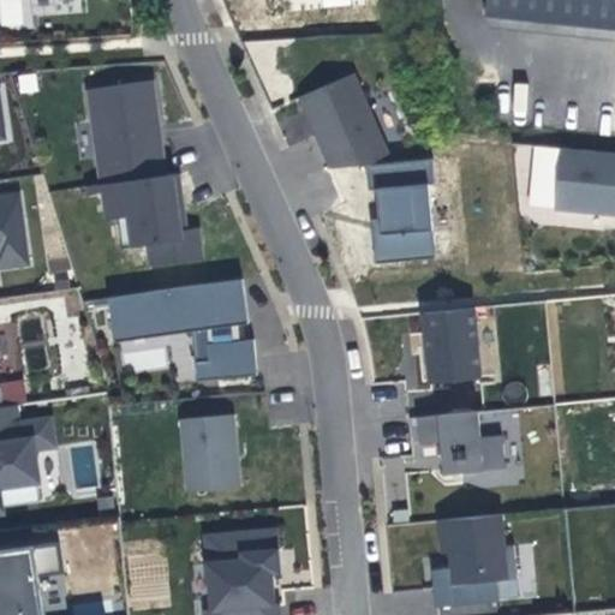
[(0,0),(0,28),(25,27),(24,0),(0,0)]
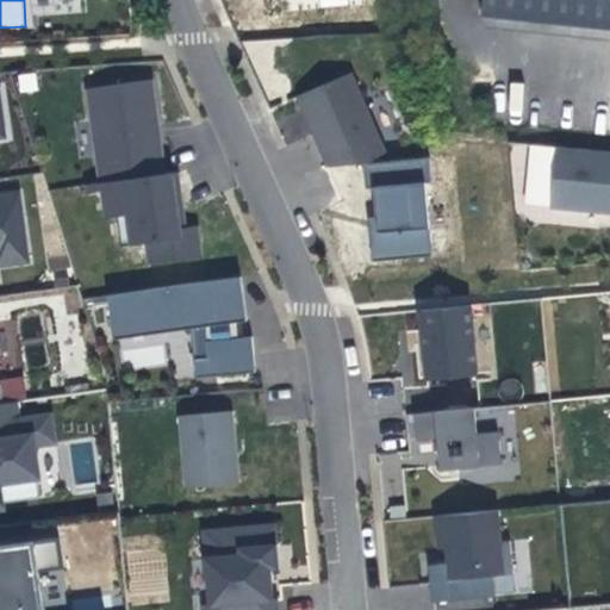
[(318,0),(319,11),(349,7),(348,0),(318,0)]
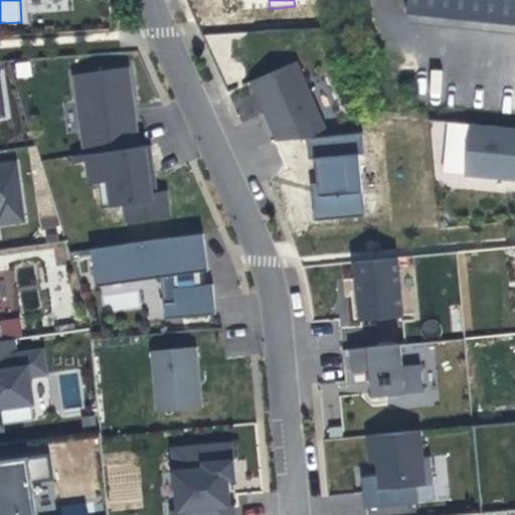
[(514,0),(406,0),(405,10),(514,20),(514,0)]
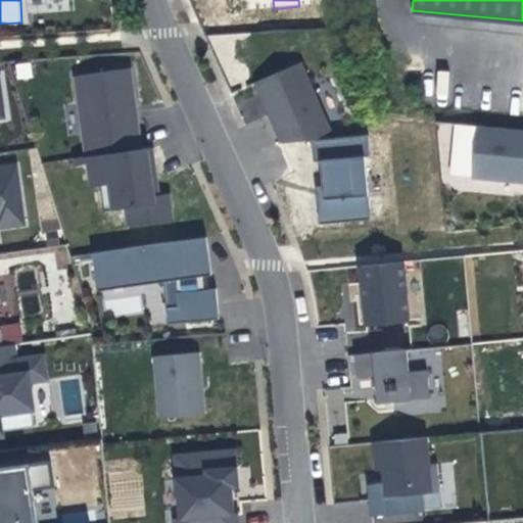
[(305,63),(259,82),(265,93),(269,101),(265,104),(282,142),(332,137),(305,63)]
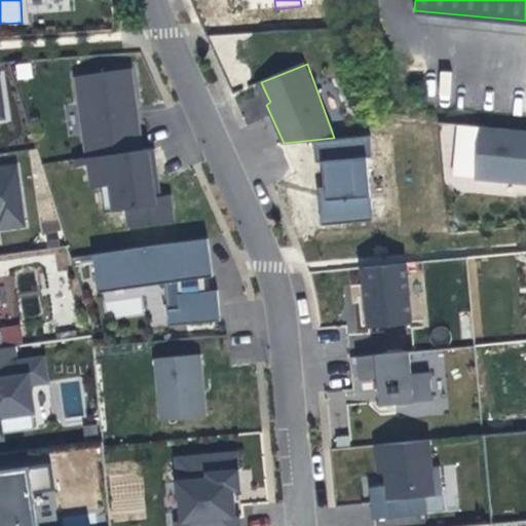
[(129,70),(78,77),(88,156),(141,149),(135,104),(129,70)]
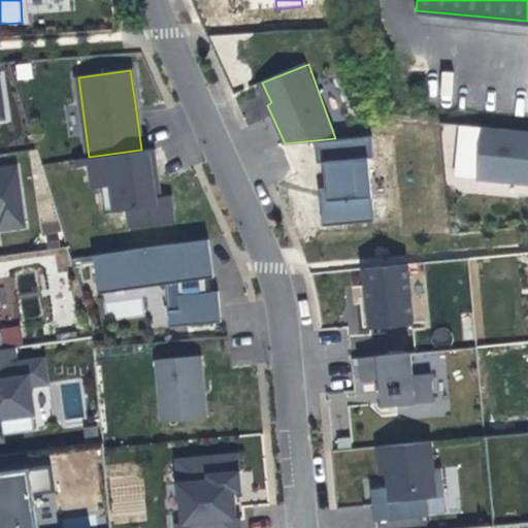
[(527,133),(481,129),(479,176),(527,184),(527,133)]
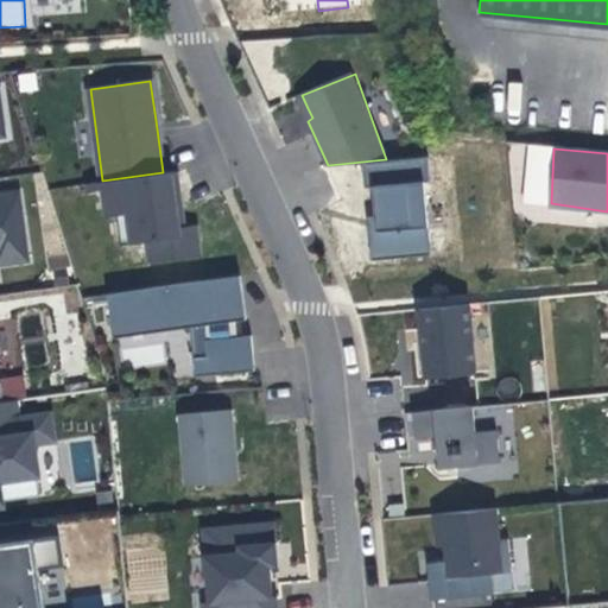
[(430,158),(362,164),(365,187),(375,185),(377,198),(379,220),(369,221),(372,230),(373,259),(432,253),(426,182),(432,182),(430,158)]
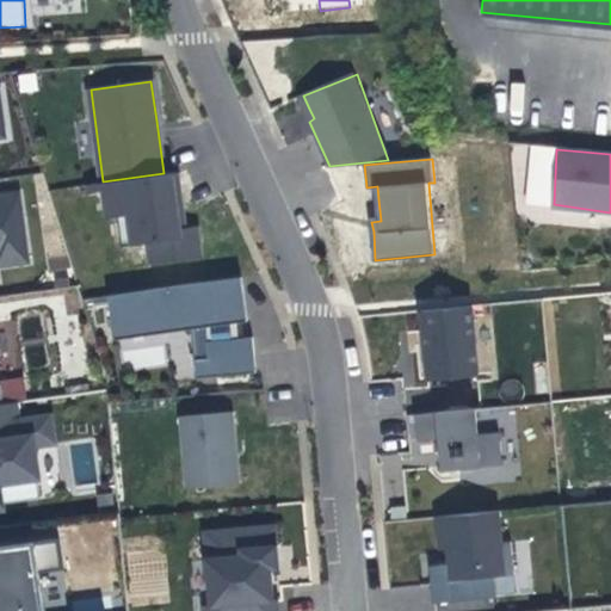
[(177,172),(87,185),(88,193),(103,191),(107,217),(118,216),(123,246),(148,242),(152,261),(199,254),(196,229),(185,230),(184,218),(181,207),(177,172)]
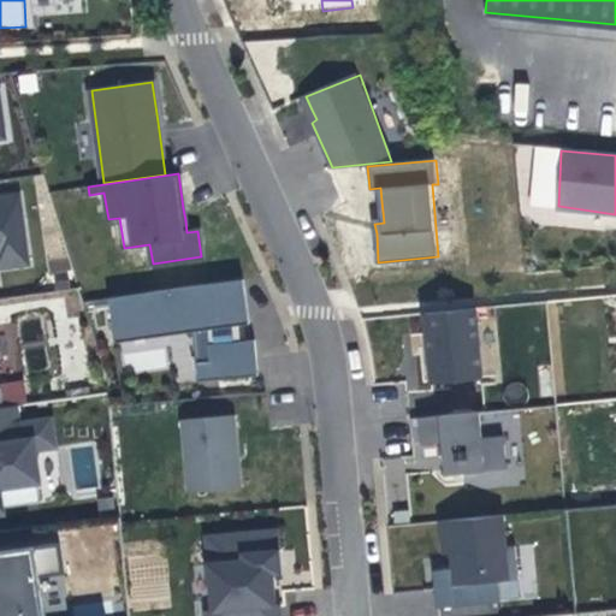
[(18,194),(0,196),(0,265),(29,261),(18,194)]
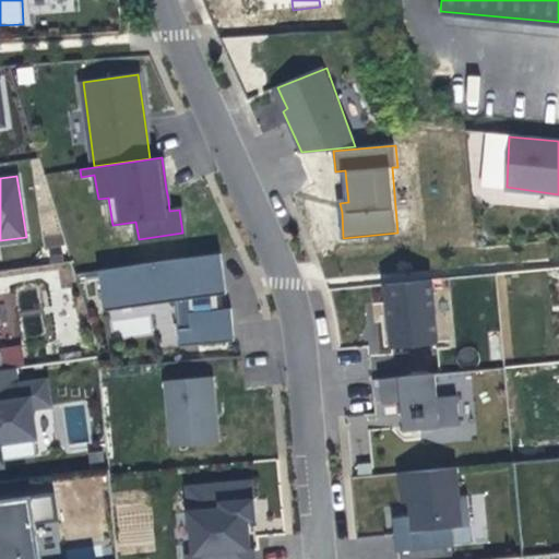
[(221,252),(102,271),(106,310),(176,300),(180,344),(235,341),(230,308),(191,311),(189,299),(226,294),(224,281),(221,252)]
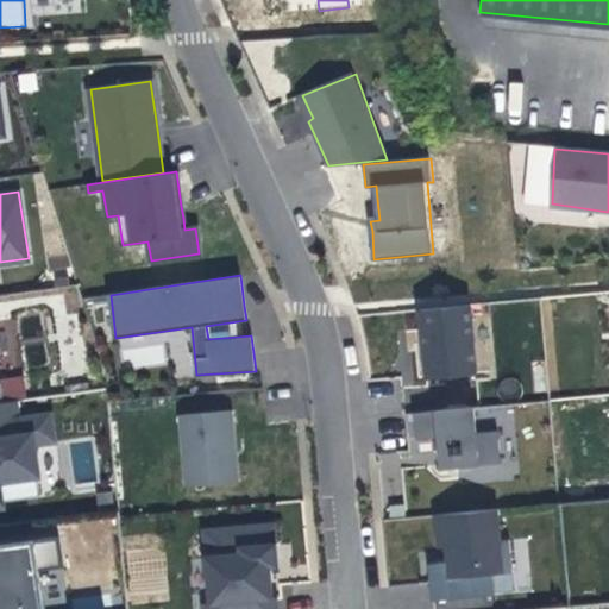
[(470,305),(422,308),(425,337),(428,376),(450,374),(477,371),(476,365),(470,305)]
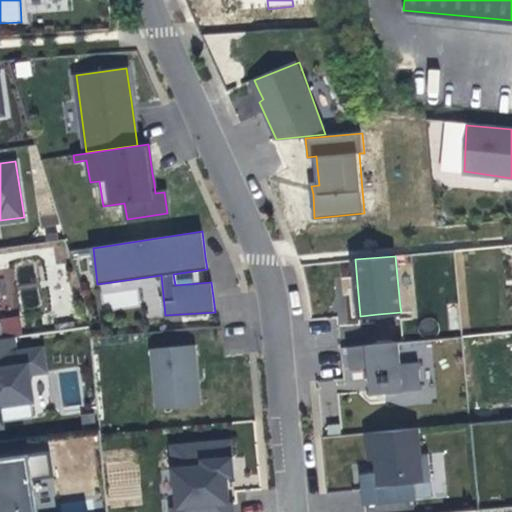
[(20,316),(2,317),(3,335),(21,333),(20,316)]
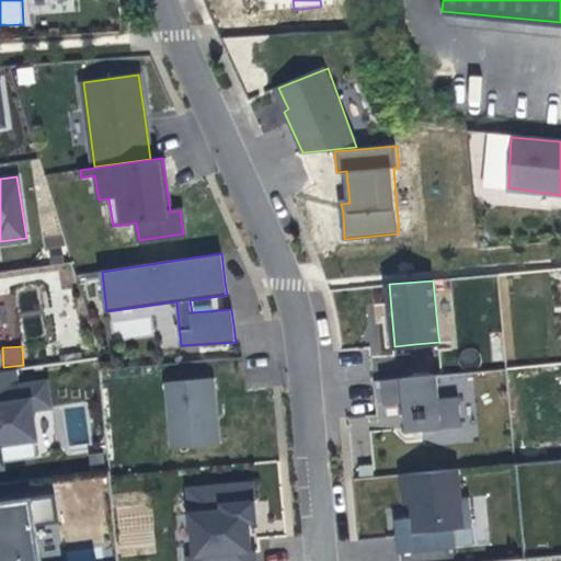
[(13,370),(0,371),(0,469),(4,469),(0,445),(36,439),(32,409),(49,405),(46,382),(15,387),(13,370)]
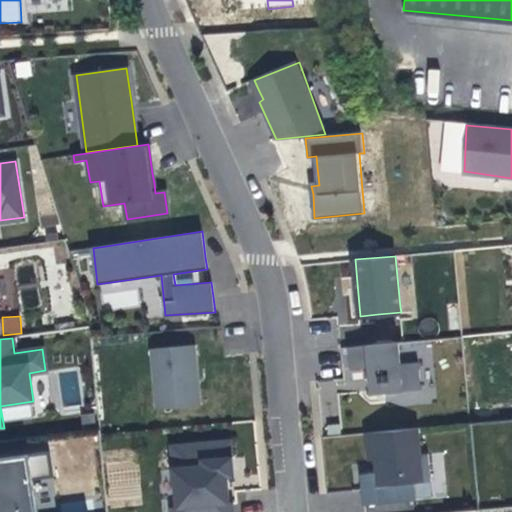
[(398,342),(349,347),(351,371),(368,369),(369,380),(370,393),(419,389),(417,363),(400,365),(398,342)]
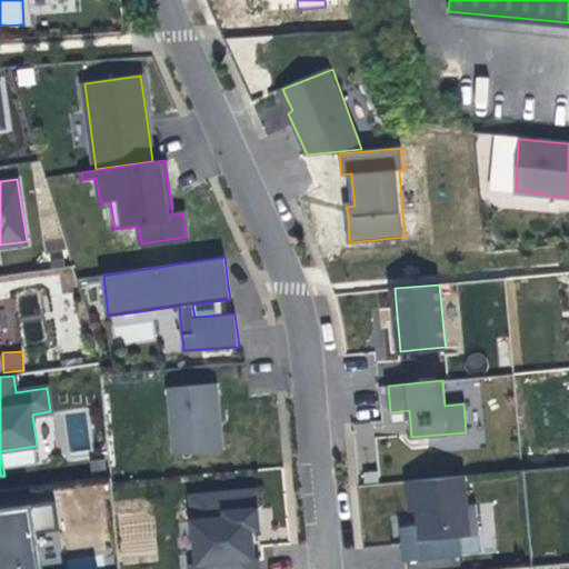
[(216,385),(169,389),(176,453),(222,449),(218,406),(216,385)]
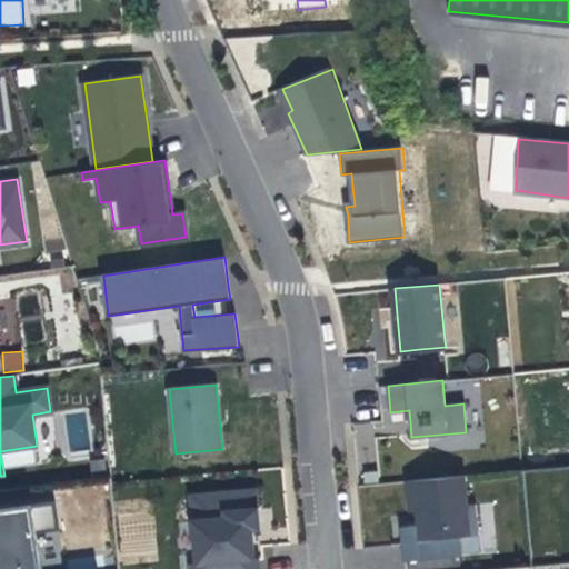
[(105,459),(89,461),(91,477),(106,475),(105,459)]
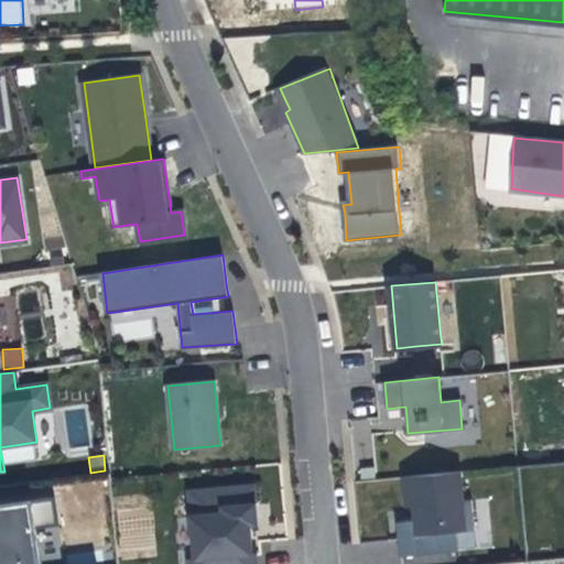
[(461,472),(403,477),(407,507),(413,506),(414,514),(415,521),(399,523),(402,556),(462,551),(459,532),(475,530),(473,500),(463,500),(461,472)]
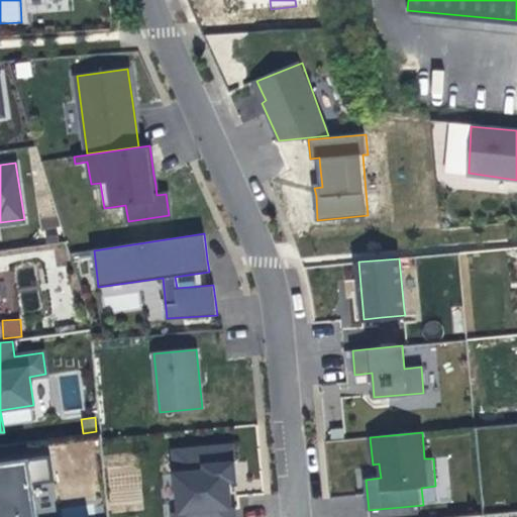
[(233,444),(174,449),(180,513),(174,513),(173,516),(236,516),(236,507),(232,507),(230,480),(235,480),(235,471),(234,462),(233,444)]
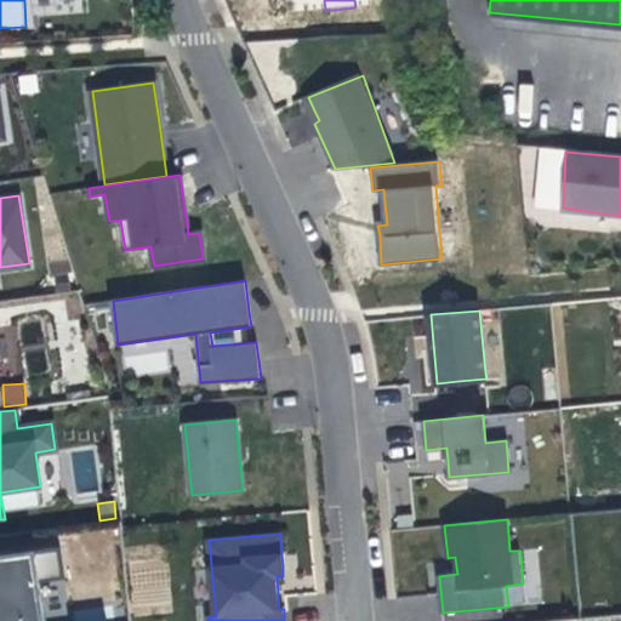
[(0,554),(0,620),(43,620),(40,584),(64,579),(61,547),(0,554)]
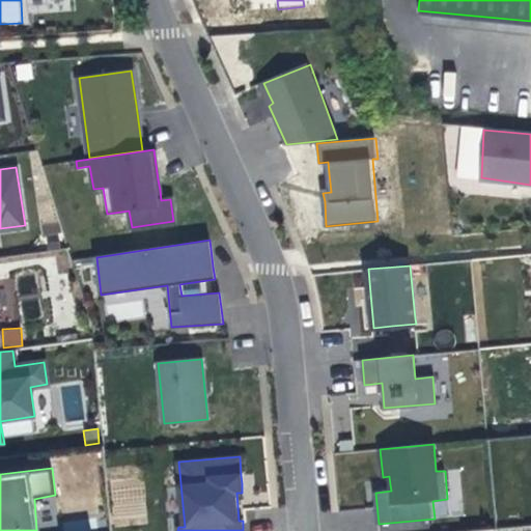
[(89,530),(88,520),(63,524),(63,530),(89,530)]
